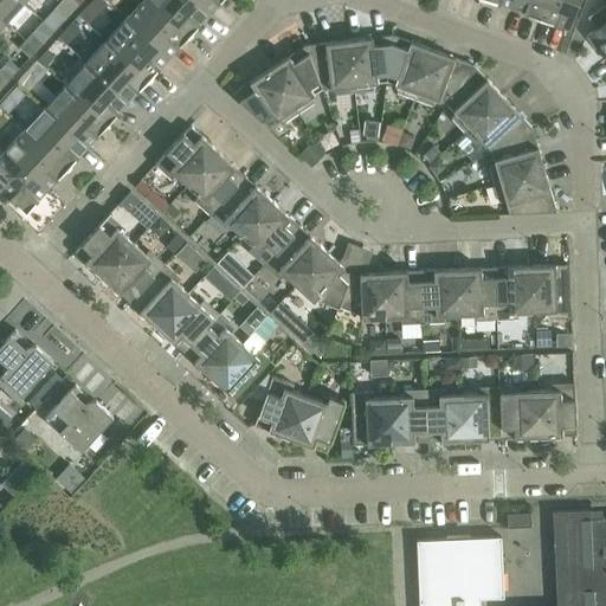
[(19,0),(0,0),(0,17),(5,21),(23,2),(19,0)]
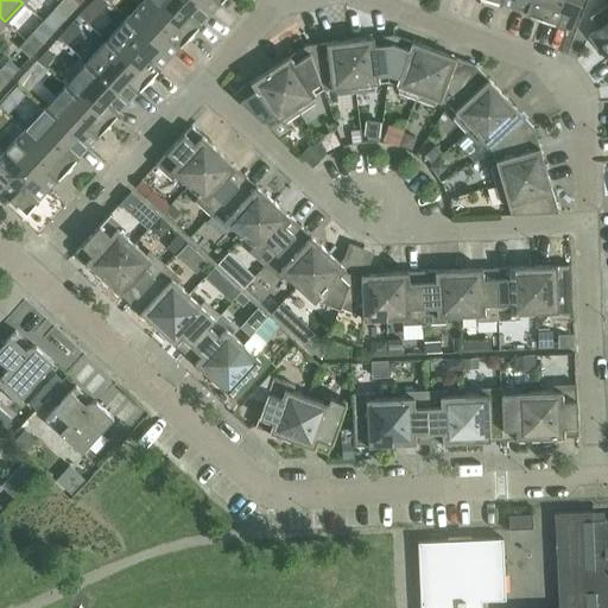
[(73,0),(62,0),(61,2),(71,13),(78,5),(73,0)]
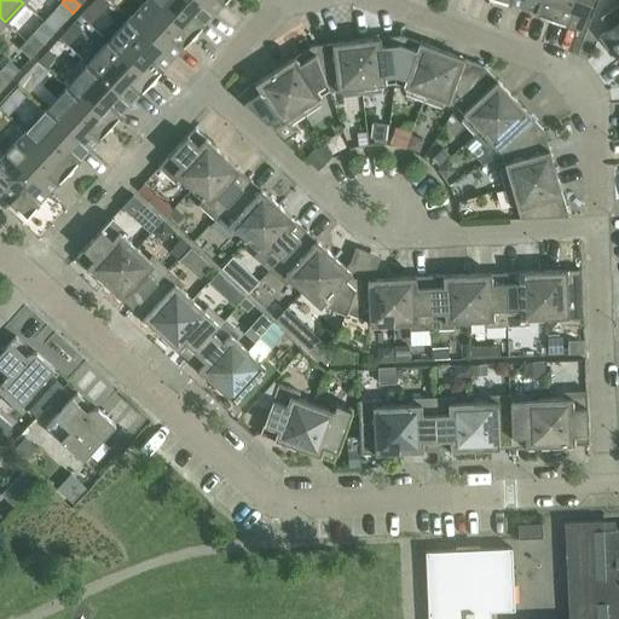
[(104,0),(94,0),(90,6),(98,13),(108,4),(104,0)]
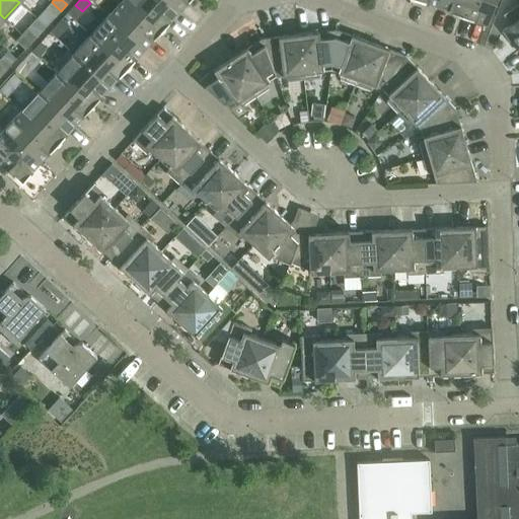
[(128,0),(123,0),(108,16),(144,50),(151,42),(152,42),(161,30),(128,0)]
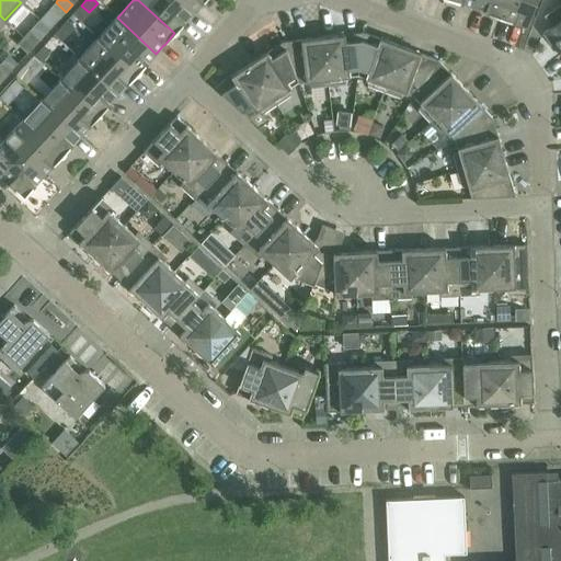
[(179,0),(138,0),(174,33),(185,22),(193,12),(179,0)]
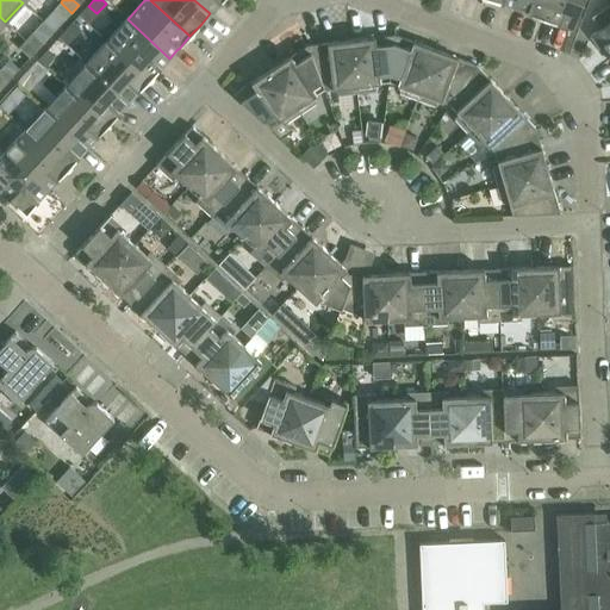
[(194,0),(210,13),(219,4),(219,5),(223,0),(194,0)]
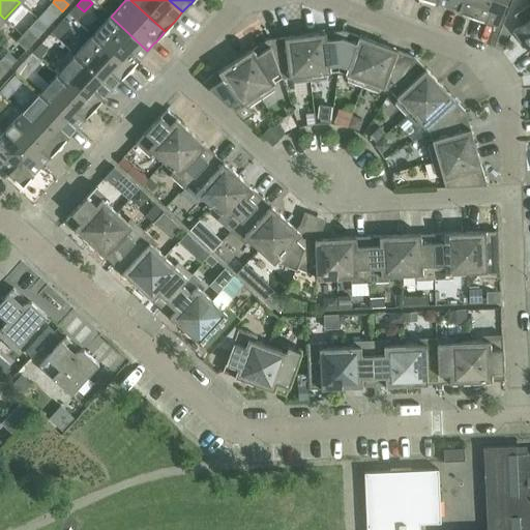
[(449,0),(447,7),(458,11),(472,17),(477,0),(449,0)]
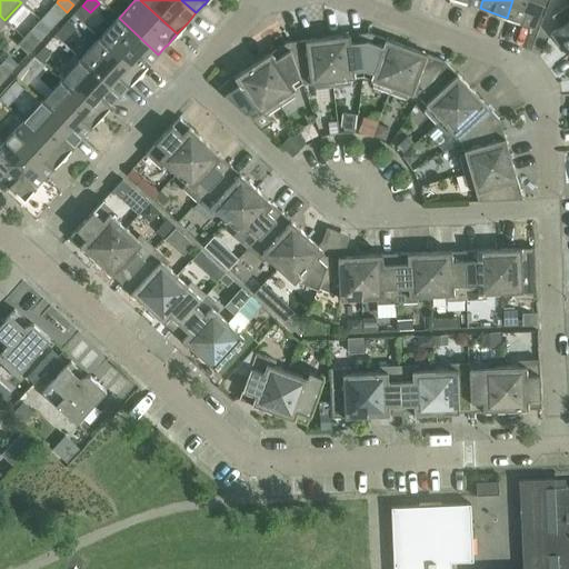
[(512,0),(507,18),(521,23),(535,28),(543,0),(512,0)]
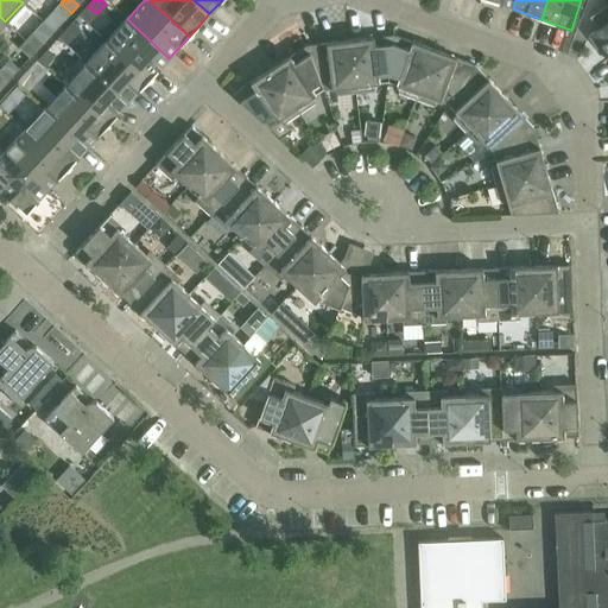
[(71,13),(61,2),(54,10),(65,20),(71,13)]
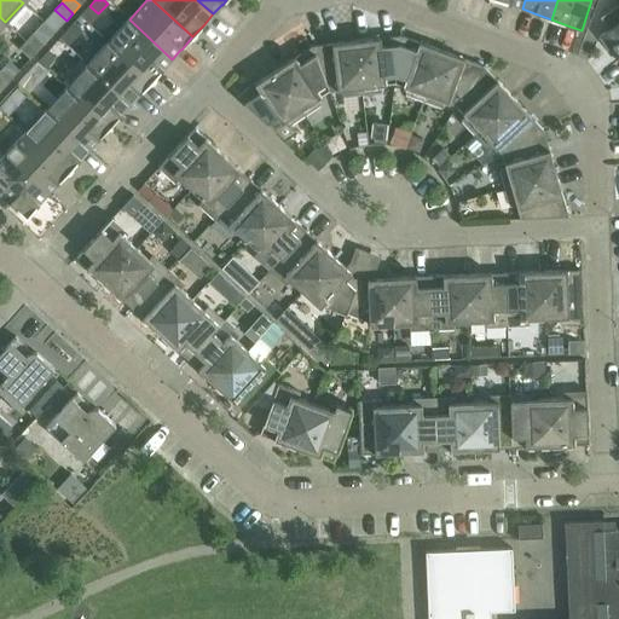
[(129,19),(109,42),(151,81),(163,69),(172,59),(129,19)]
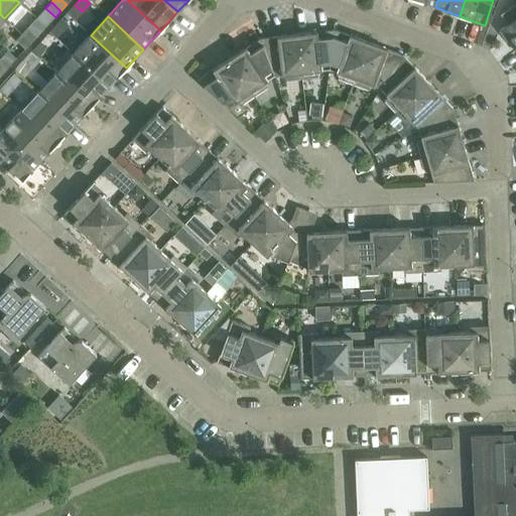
[(511,38),(515,44),(515,18),(500,31),(508,41),(511,38)]
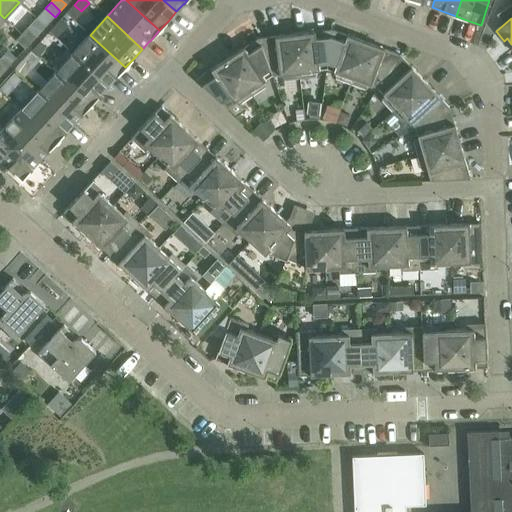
[(60,20),(49,32),(56,38),(67,26),(60,20)]
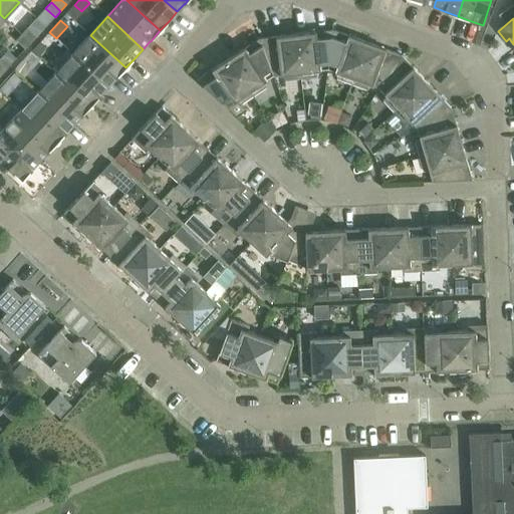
[(27,28),(22,34),(31,43),(37,36),(27,28)]
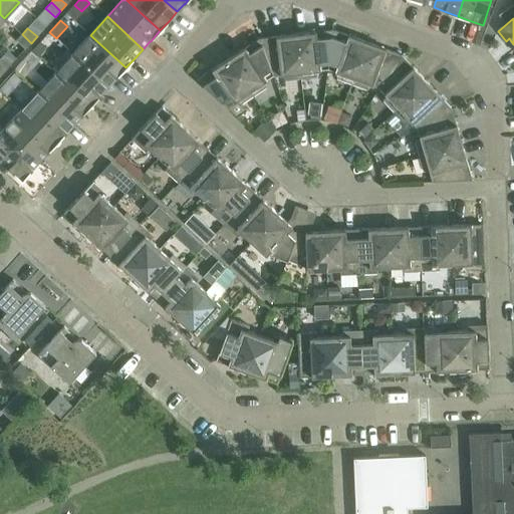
[(332,30),(295,34),(301,78),(316,76),(317,71),(327,70),(332,30)]
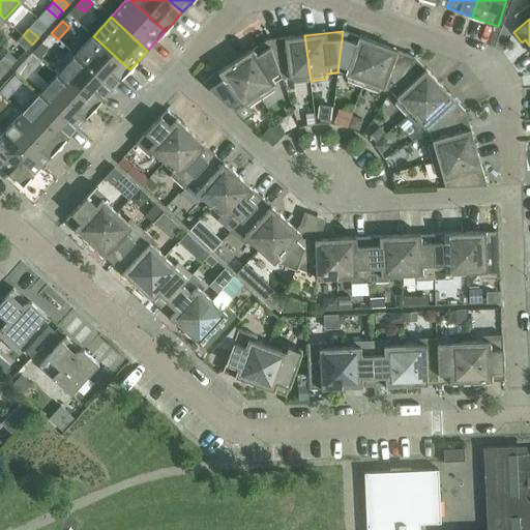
[(343,31),(337,72),(348,76),(347,81),(362,87),(378,43),(343,31)]
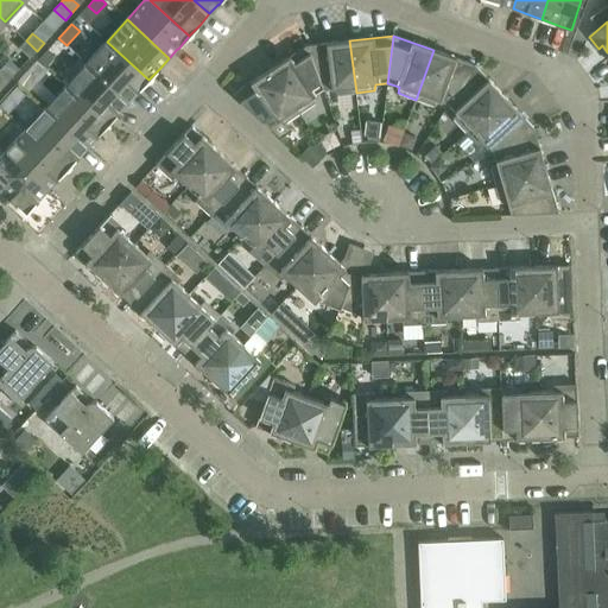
[(37,51),(26,40),(19,48),(30,58),(37,51)]
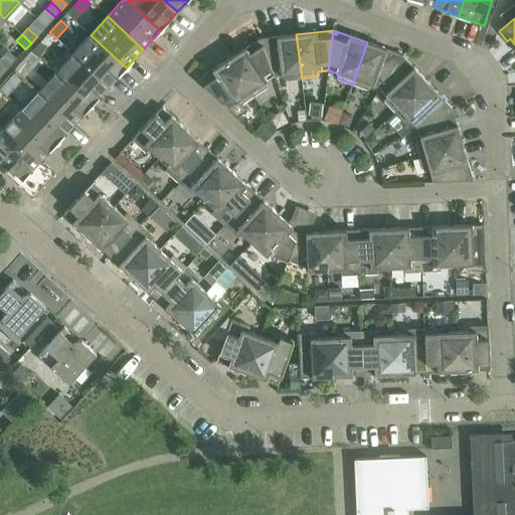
[(296,34),(260,38),(274,76),(284,75),(286,80),(302,78),(296,34)]
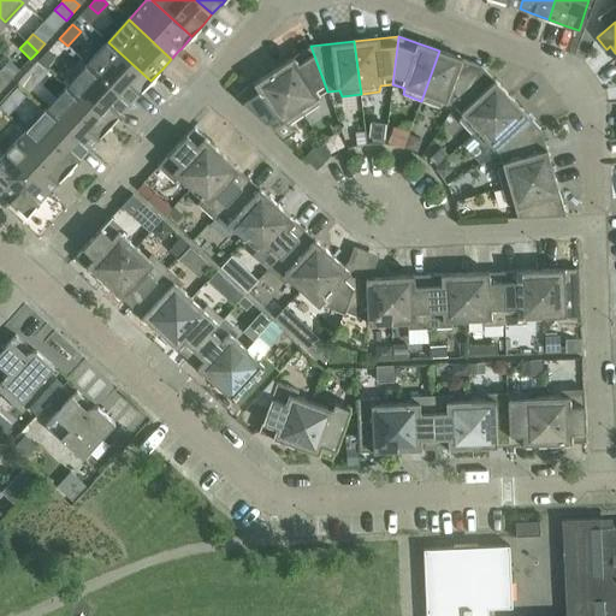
[(108,42),(88,65),(130,104),(138,94),(150,81),(108,42)]
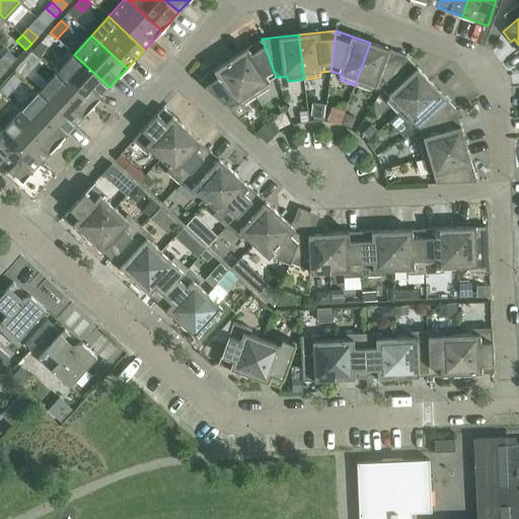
[(262,39),(230,60),(255,97),(269,88),(267,83),(276,77),(262,39)]
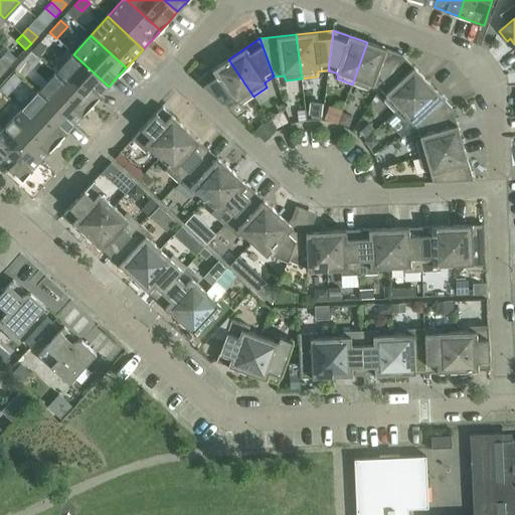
[(39,42),(32,51),(39,57),(44,50),(44,47),(39,42)]
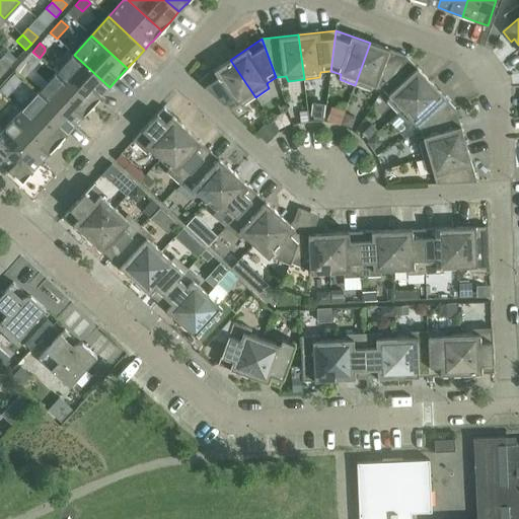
[(370,43),(355,85),(370,90),(373,86),(383,89),(405,56),(370,43)]
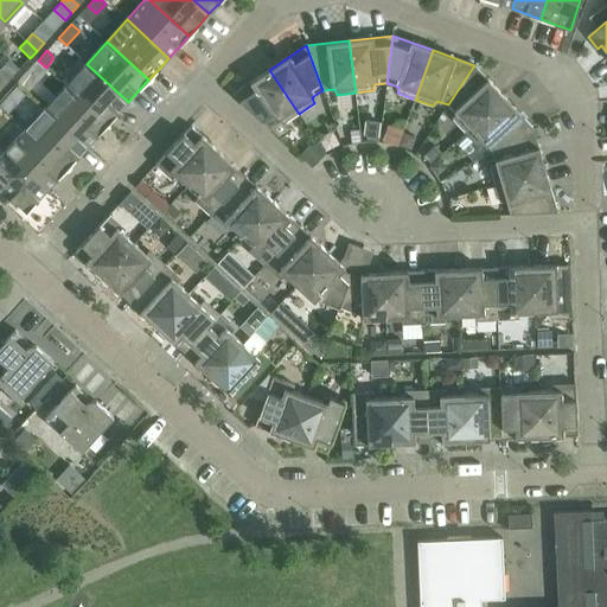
[(87,64),(65,85),(108,125),(119,112),(128,102),(87,64)]
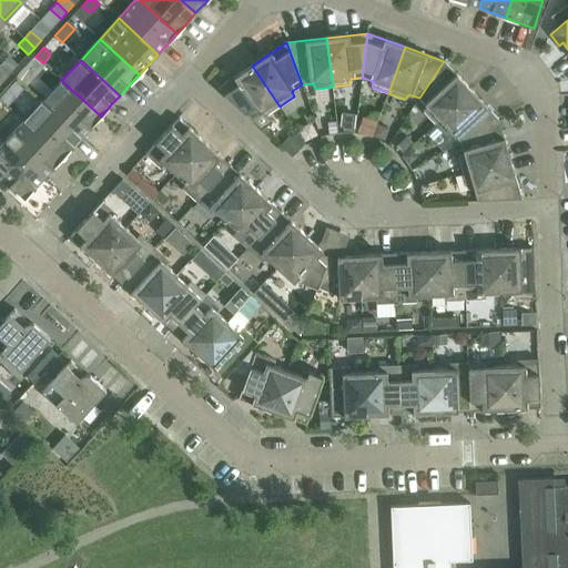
[(444,61),(419,98),(427,107),(424,111),(435,124),(472,91),(444,61)]
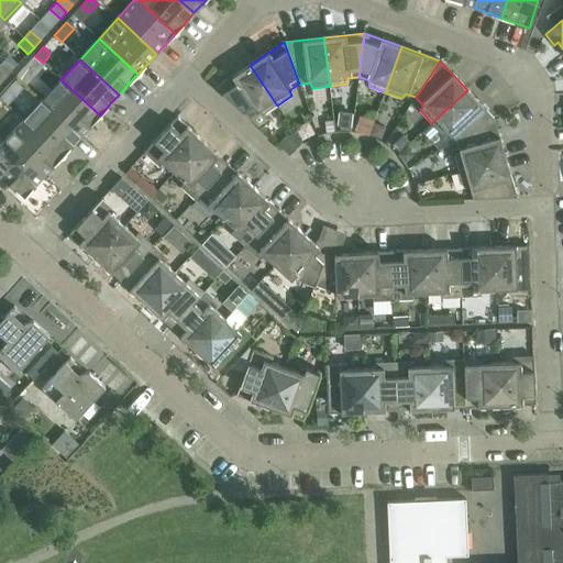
[(277,106),(250,65),(216,88),(249,118),(258,111),(263,114),(277,106)]
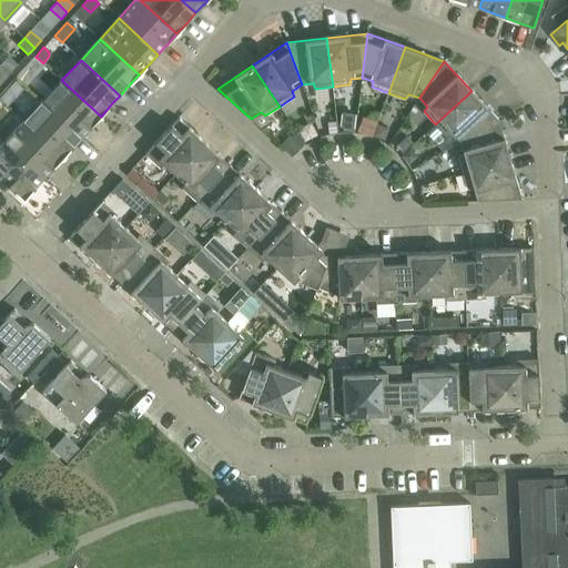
[(61,80),(42,101),(81,137),(90,128),(101,117),(61,80)]
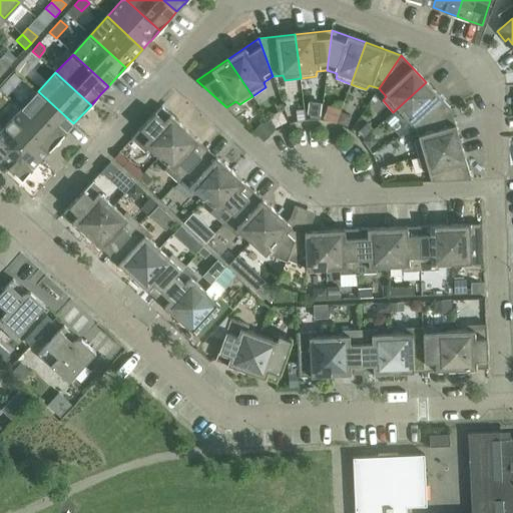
[(426,82),(393,112),(404,123),(409,121),(416,128),(451,108),(426,82)]
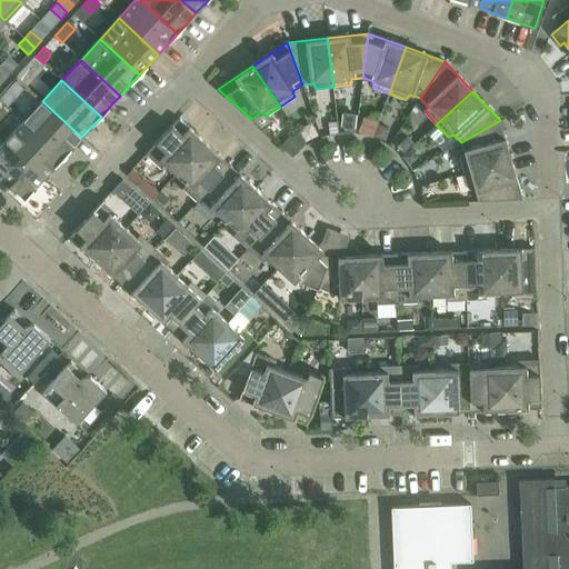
[(42,101),(23,122),(62,158),(73,146),(81,137),(42,101)]
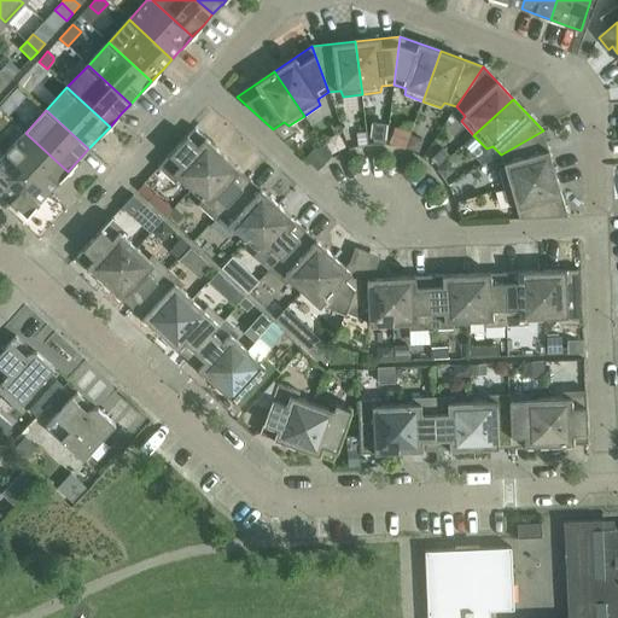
[(158,168),(159,169),(164,164),(191,190),(222,155),(204,138),(194,128),(158,168)]
